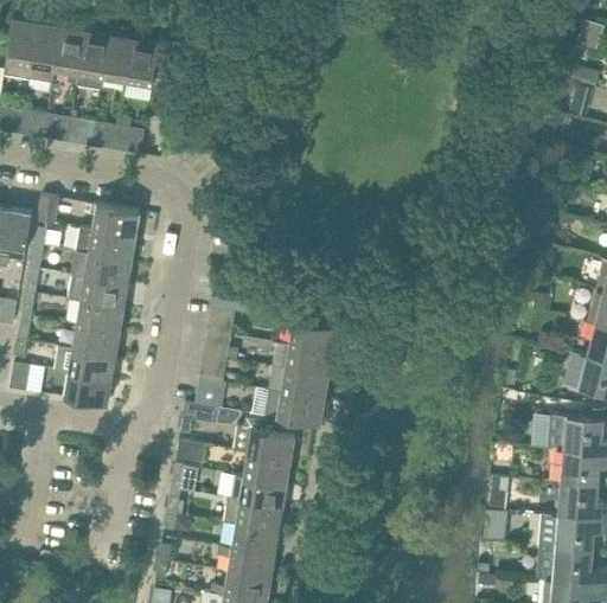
[(30,79),(39,21),(13,18),(10,40),(5,69),(4,75),(30,79)]
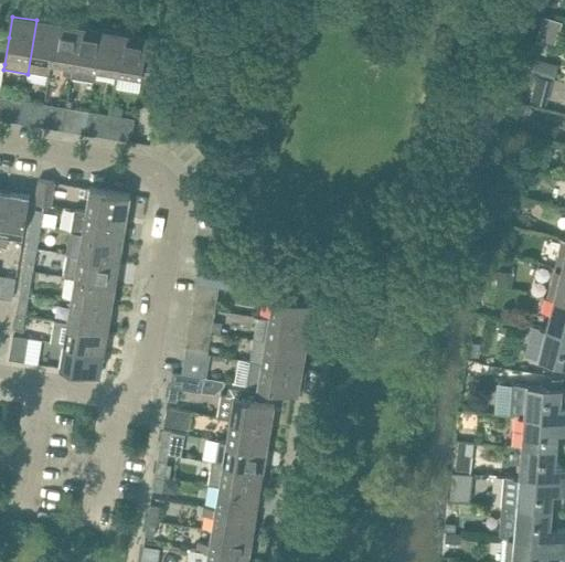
[(563,23),(545,18),(536,43),(554,49),(563,23)]
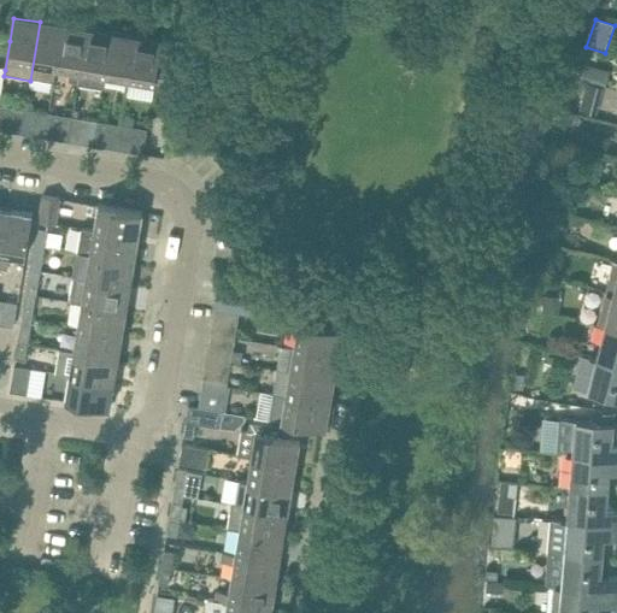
[(57,70),(64,25),(40,22),(30,81),(54,84),(57,70)]
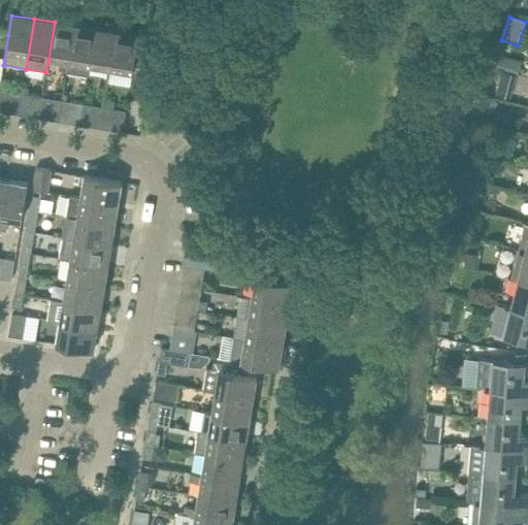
[(69,64),(75,26),(55,22),(48,60),(61,62),(60,72),(68,73),(69,64)]
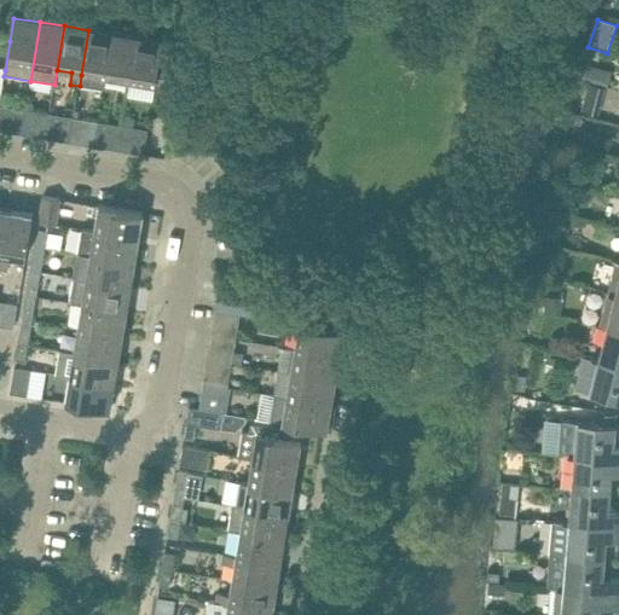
[(105,79),(113,34),(88,30),(81,75),(80,86),(103,90),(105,79)]
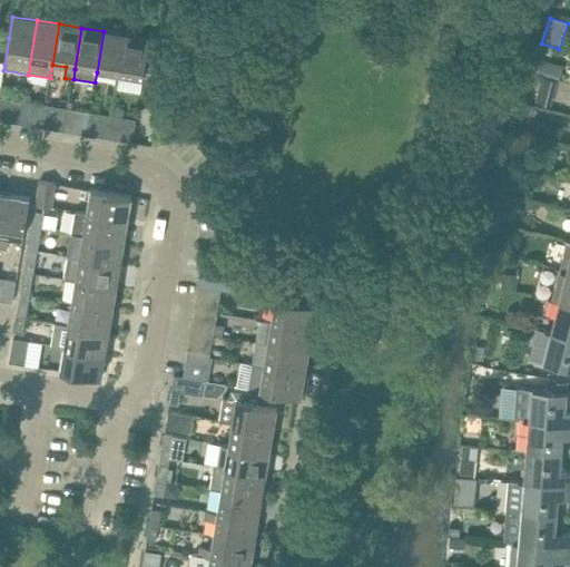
[(119,76),(126,35),(104,31),(97,72),(119,76)]
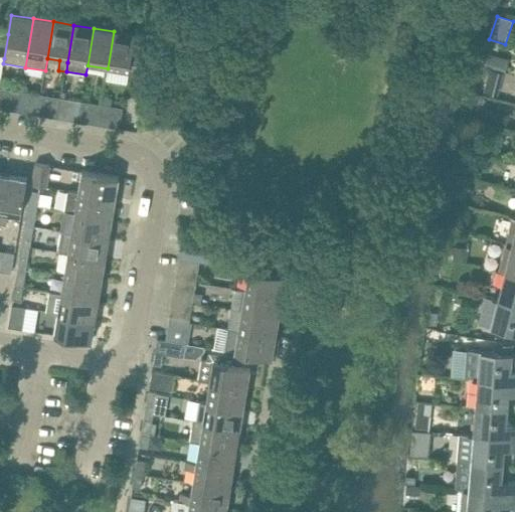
[(146,37),(114,31),(108,68),(129,72),(127,82),(138,83),(146,37)]
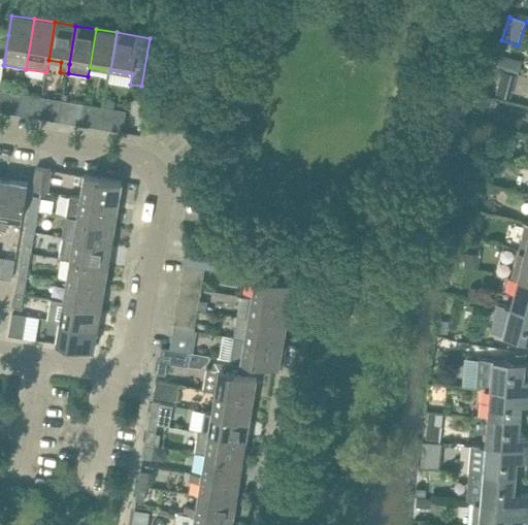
[(498,58),(495,71),(518,77),(522,64),(498,58)]
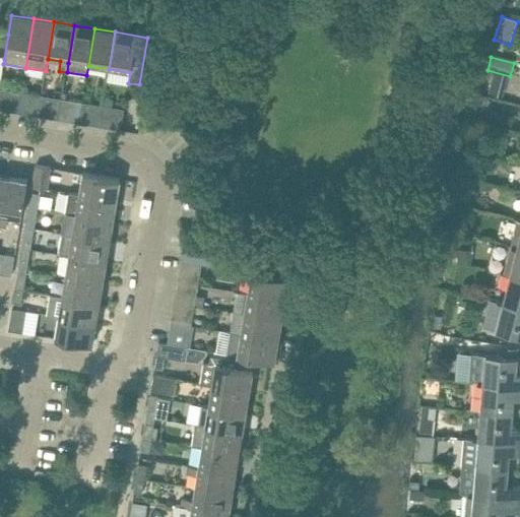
[(496,73),(493,85),(504,88),(507,76),(496,73)]
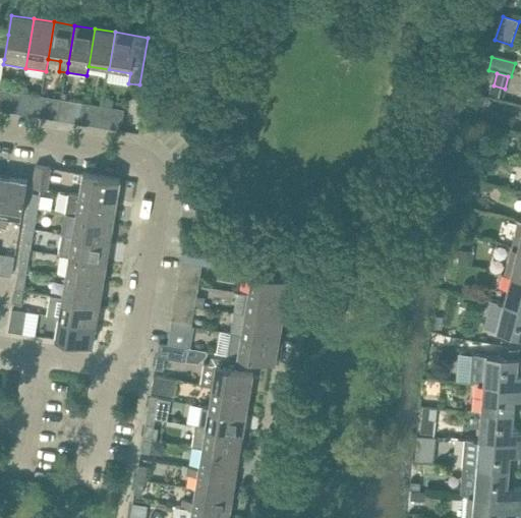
[(0,112),(17,115),(21,95),(0,91),(0,112)]
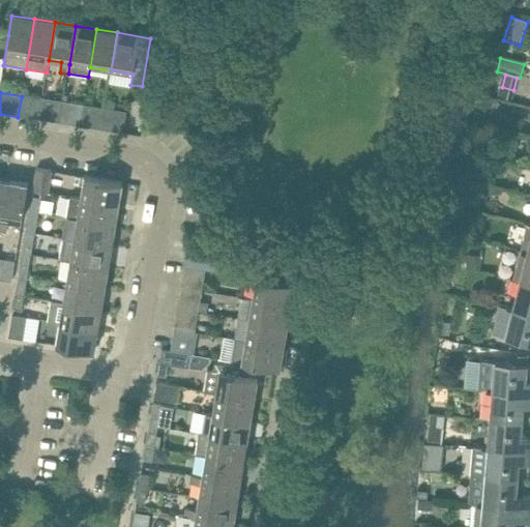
[(38,120),(42,99),(22,96),(18,117),(38,120)]
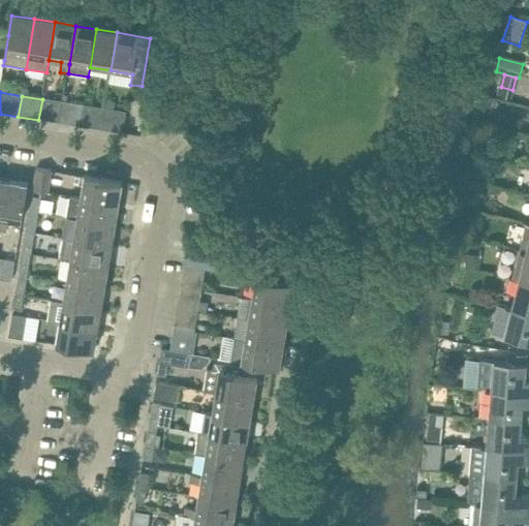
[(488,98),(485,107),(495,111),(497,100),(488,98)]
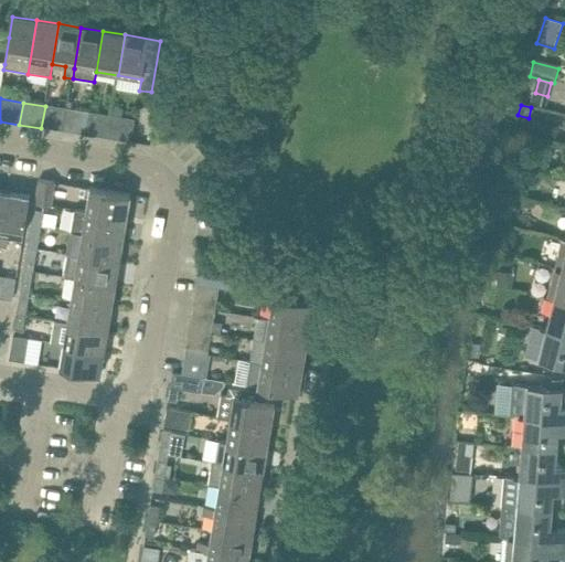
[(63,133),(67,109),(45,106),(41,128),(63,133)]
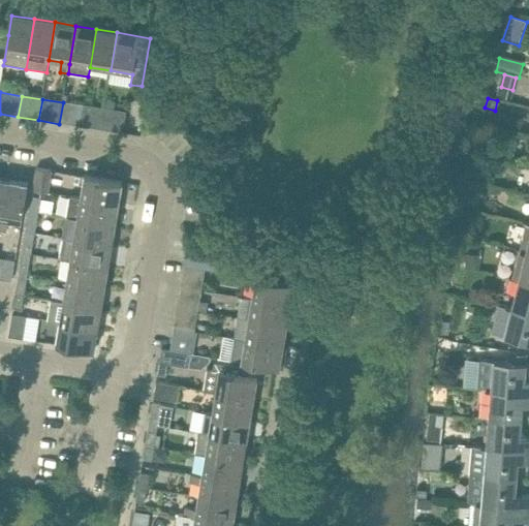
[(81,127),(84,106),(63,102),(59,124),(81,127)]
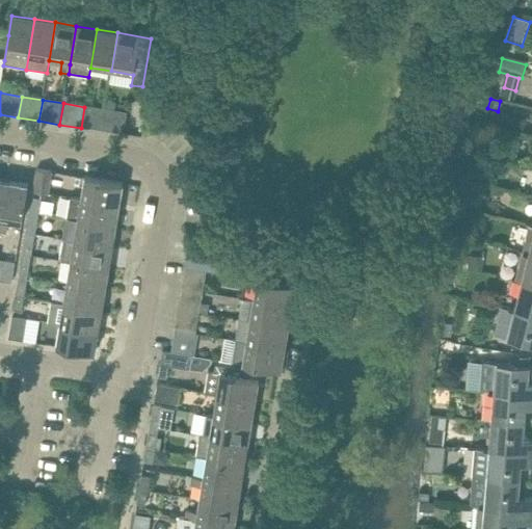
[(101,131),(104,110),(84,107),(81,128),(101,131)]
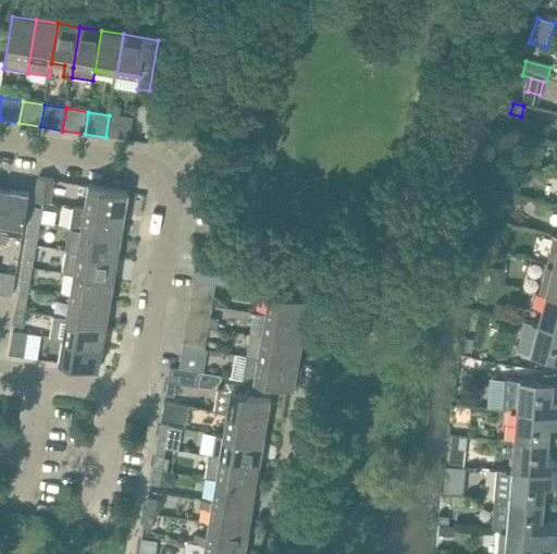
[(133,120),(123,118),(109,115),(106,137),(128,142),(133,120)]
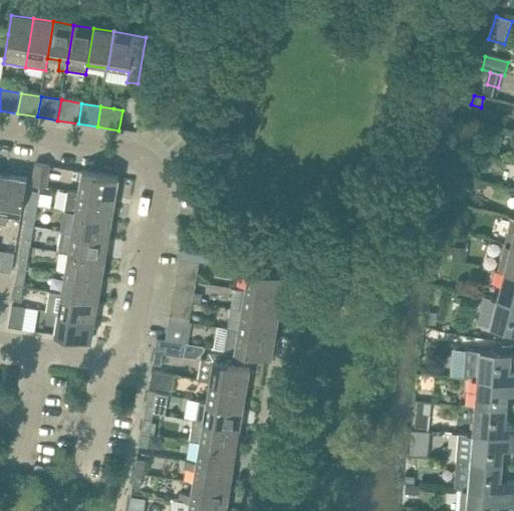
[(46,189),(50,168),(35,165),(32,187),(46,189)]
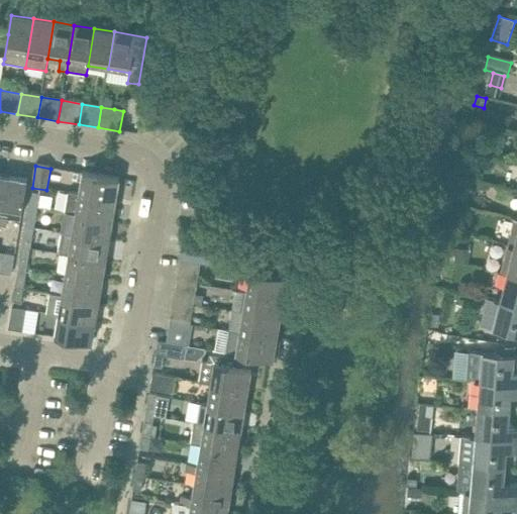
[(116,201),(119,180),(83,174),(79,194),(116,201)]
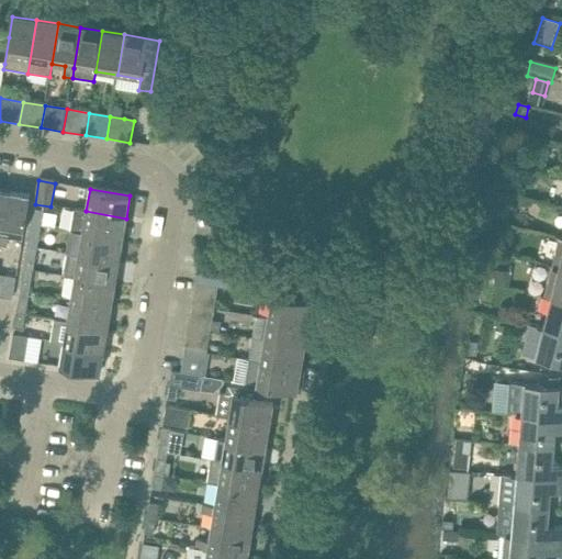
[(30,197),(6,193),(0,225),(0,233),(0,235),(0,247),(8,248),(10,235),(23,237),(26,219),(30,197)]
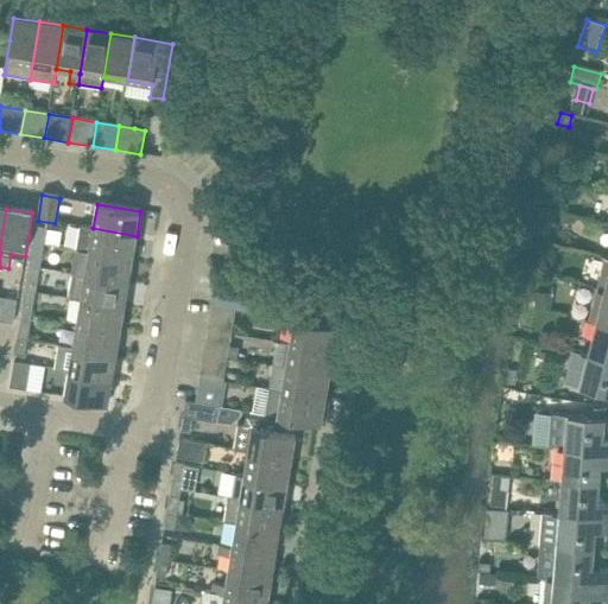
[(137,236),(93,228),(80,227),(76,250),(89,253),(132,260),(137,236)]
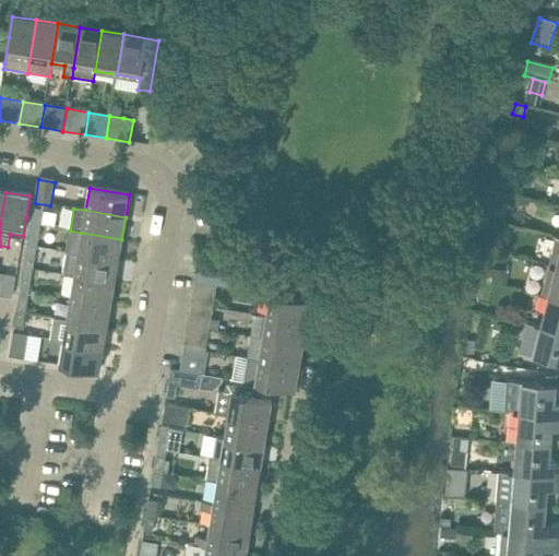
[(34,210),(31,225),(39,226),(43,212),(34,210)]
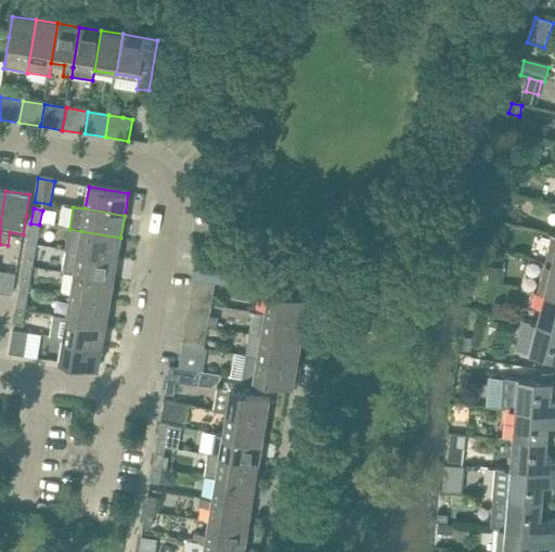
[(37,239),(39,225),(30,223),(28,238),(37,239)]
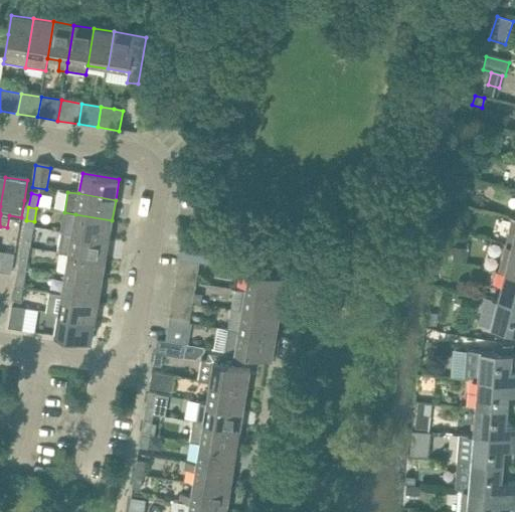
[(109,240),(112,220),(75,214),(75,215),(65,213),(61,233),(109,240)]
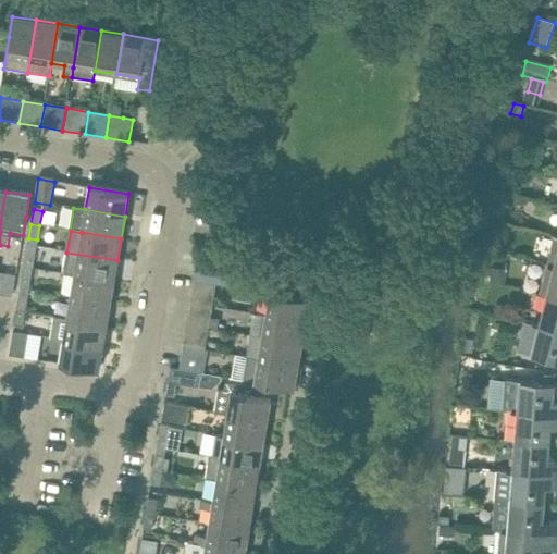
[(556,238),(554,237),(546,268),(556,270),(556,238)]
